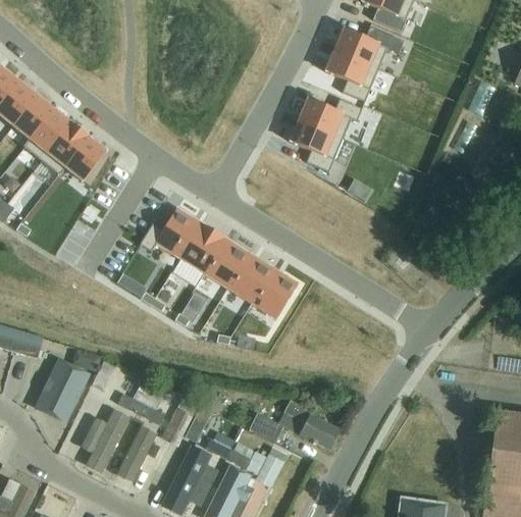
[(362,0),(385,10),(406,18),(414,0),(362,0)]
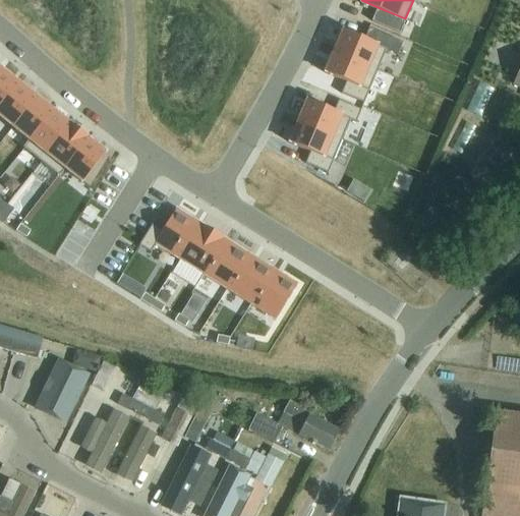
[(344,27),(335,49),(379,67),(387,46),(344,27)]
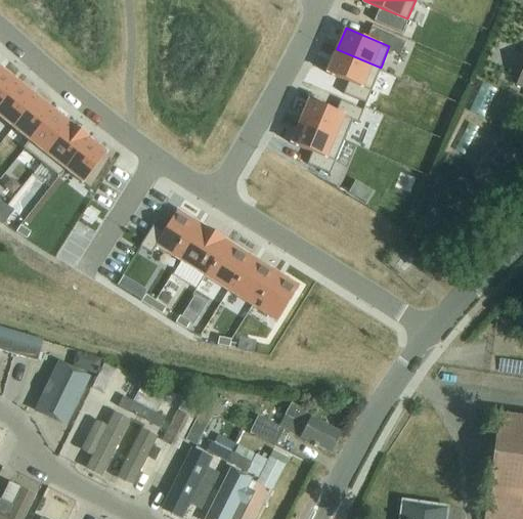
[(337,49),(328,71),(349,80),(344,91),(366,100),(381,68),(337,49)]
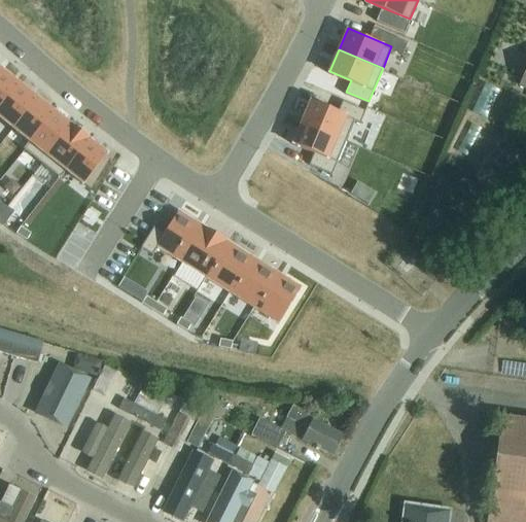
[(3,68),(0,71),(0,106),(20,81),(3,68)]
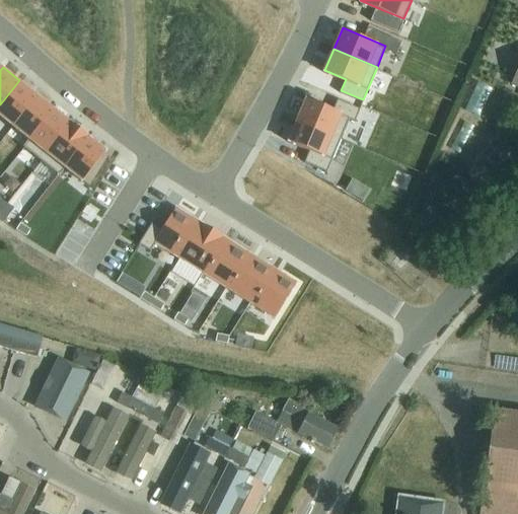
[(478,73),(469,104),(487,109),(496,79),(478,73)]
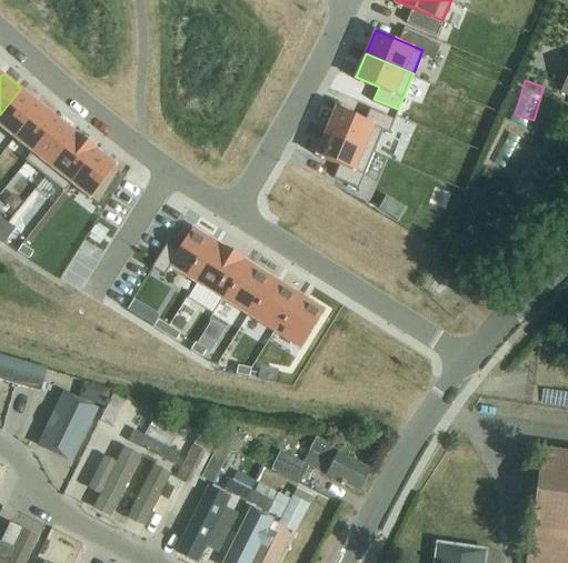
[(21,88),(0,114),(0,122),(15,136),(40,103),(21,88)]
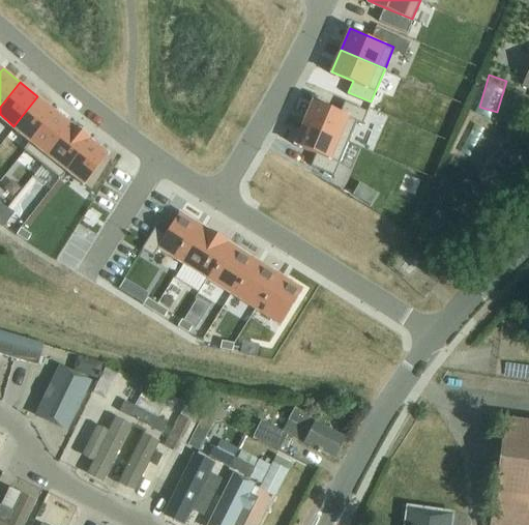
[(37,96),(13,126),(30,139),(24,147),(25,148),(55,110),(37,96)]
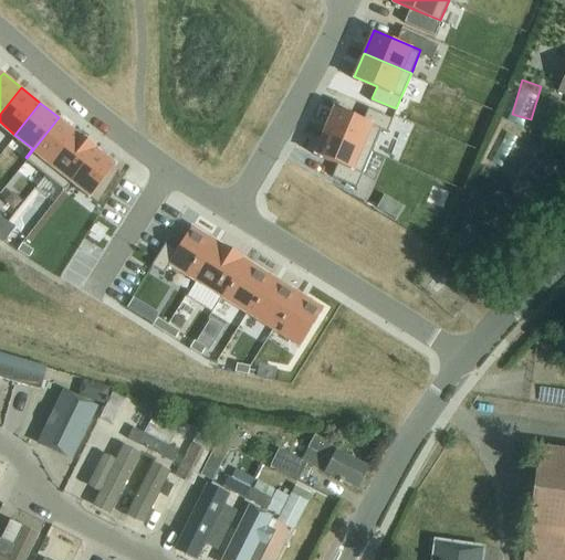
[(334,106),(325,129),(372,149),(382,127),(387,129),(393,116),(368,106),(364,118),(346,111),(334,106)]
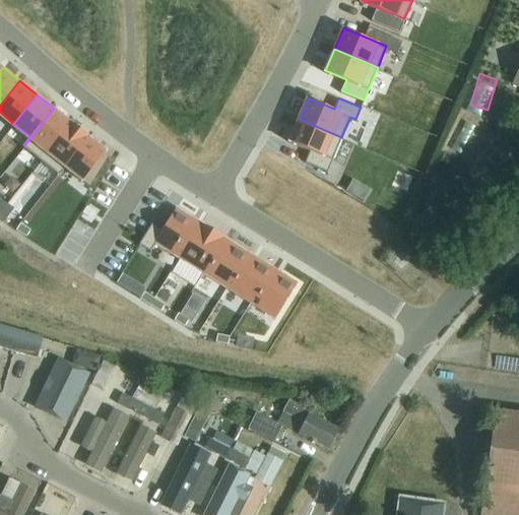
[(54,108),(24,145),(42,158),(71,122),(54,108)]
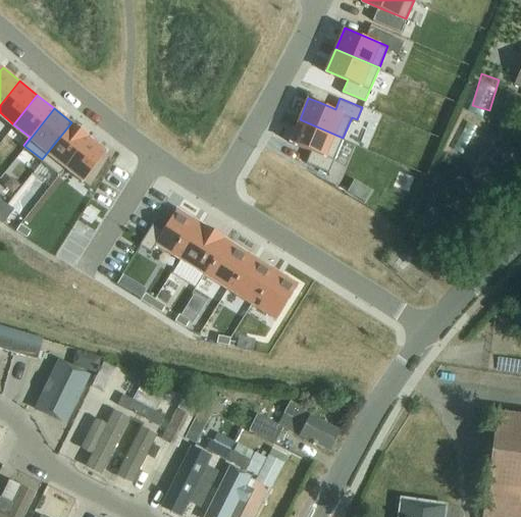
[(300,119),(291,141),(311,149),(307,161),(329,170),(343,138),(300,119)]
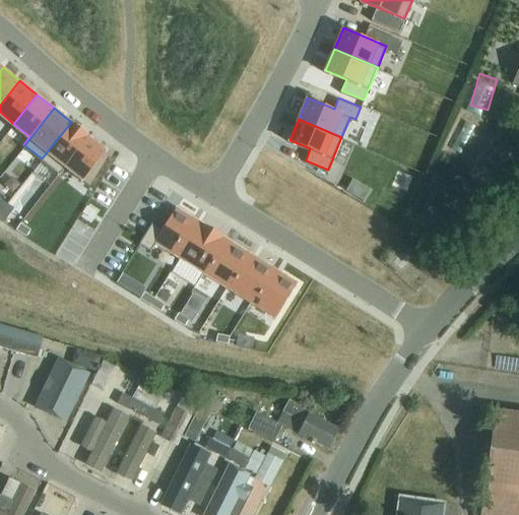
[(71,122),(42,158),(59,172),(88,135),(71,122)]
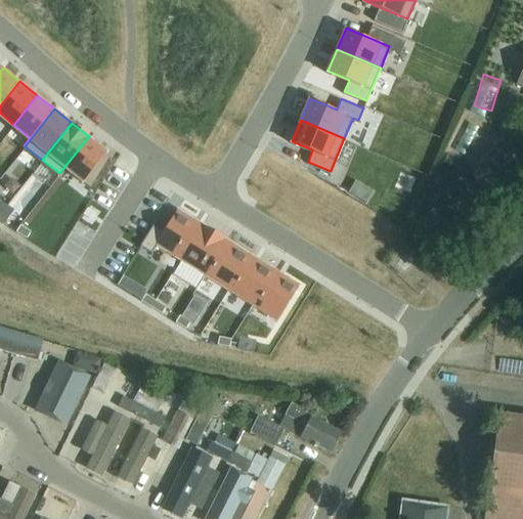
[(89,136),(59,173),(60,174),(67,167),(84,180),(107,150),(89,136)]
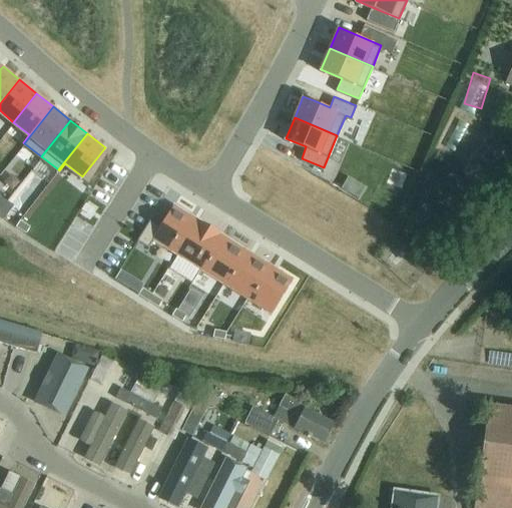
[(412,190),(426,153),(413,148),(399,186),(412,190)]
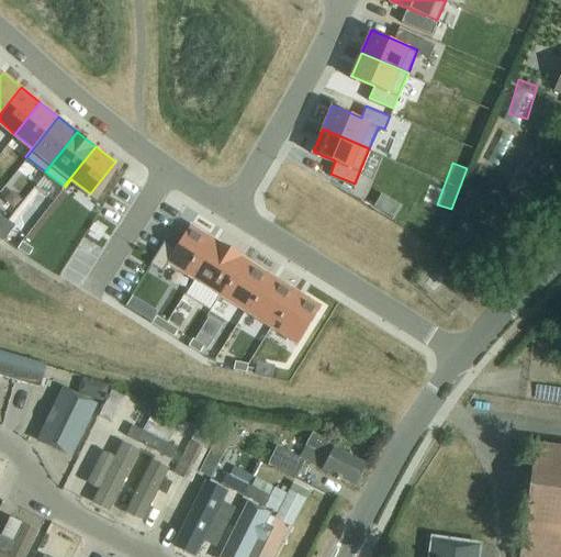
[(165,238),(152,262),(164,269),(169,260),(194,276),(217,240),(191,223),(176,246),(165,238)]
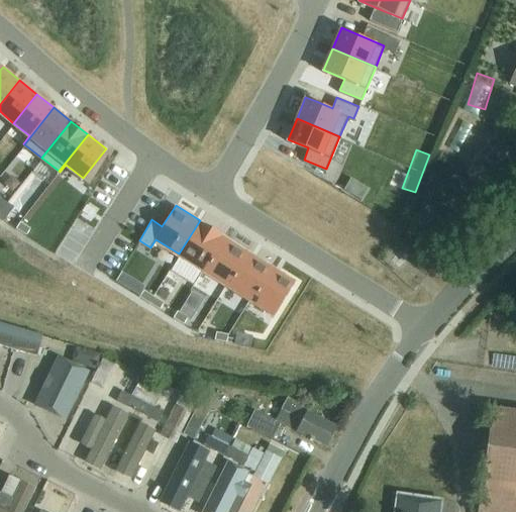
[(20,219),(16,226),(26,232),(31,226),(28,224),(20,219)]
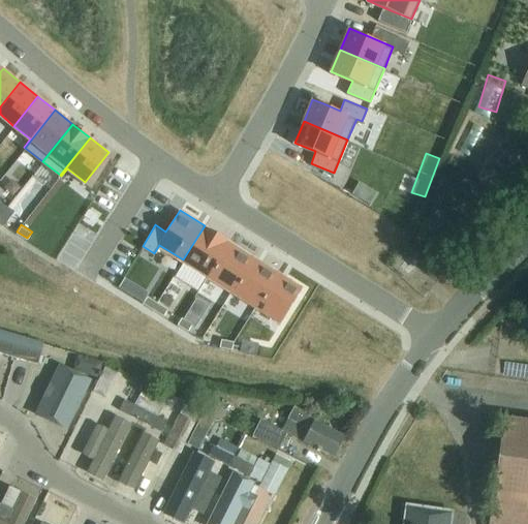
[(205,225),(183,259),(208,275),(229,240),(205,225)]
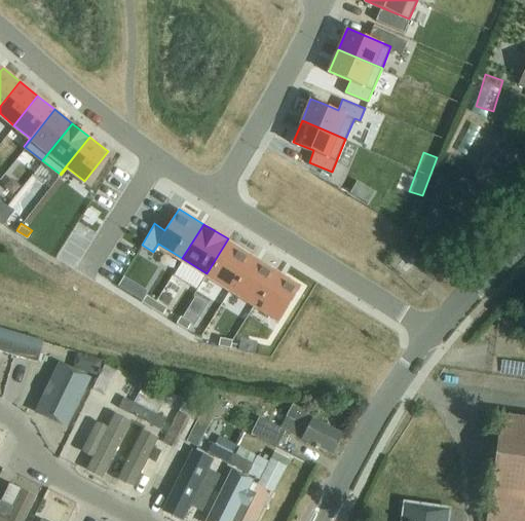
[(228,238),(207,273),(230,288),(252,254),(228,238)]
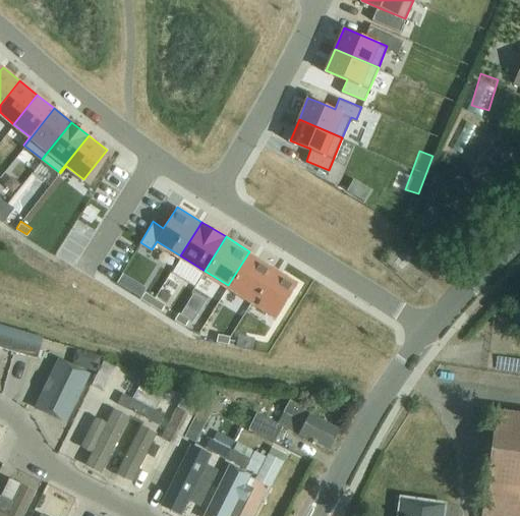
[(249,251),(228,285),(252,300),(273,267),(249,251)]
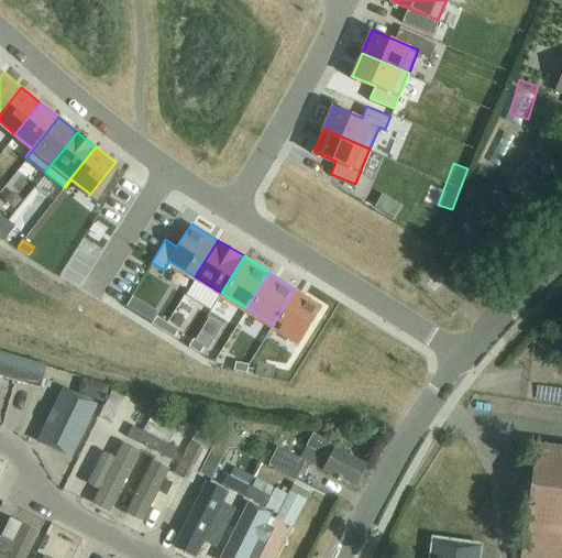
[(295,288),(273,325),(299,341),(322,305),(295,288)]
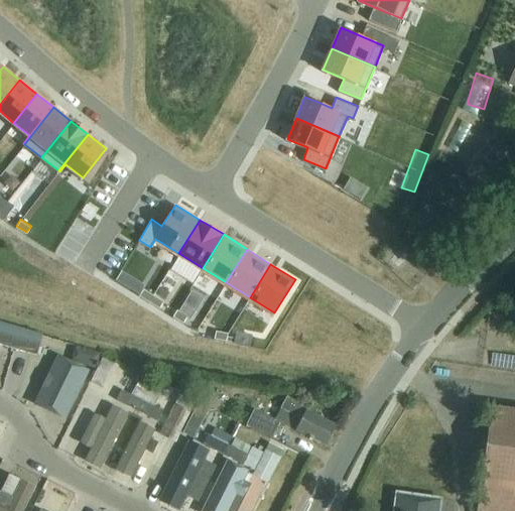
[(143,286),(139,293),(149,300),(154,293),(143,286)]
